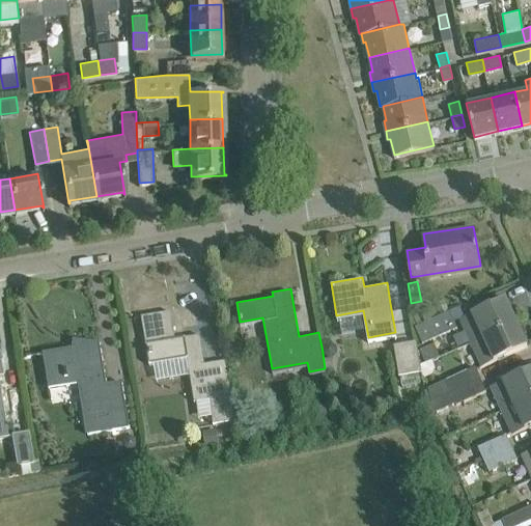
[(471,340),(512,321),(503,299),(506,298),(505,296),(459,316),(471,340)]
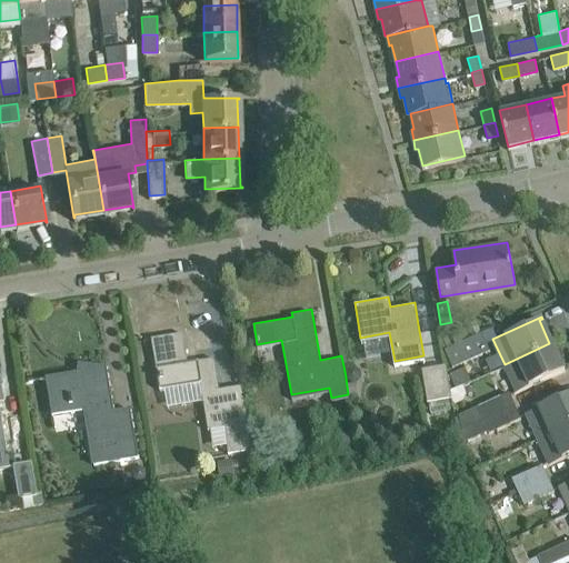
[(248,421),(246,404),(241,382),(219,386),(213,355),(188,360),(182,330),(151,335),(159,386),(199,380),(207,428),(223,424),(229,452),(252,448),(248,421)]
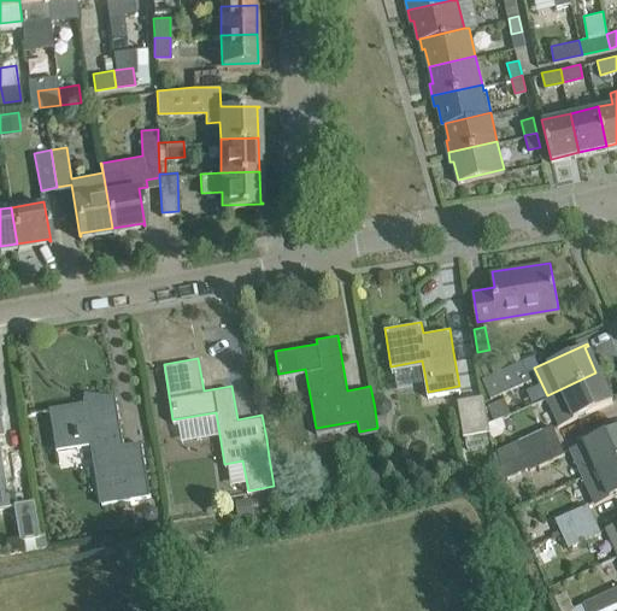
[(521,359),(485,375),(481,377),(489,397),(530,379),(521,359)]
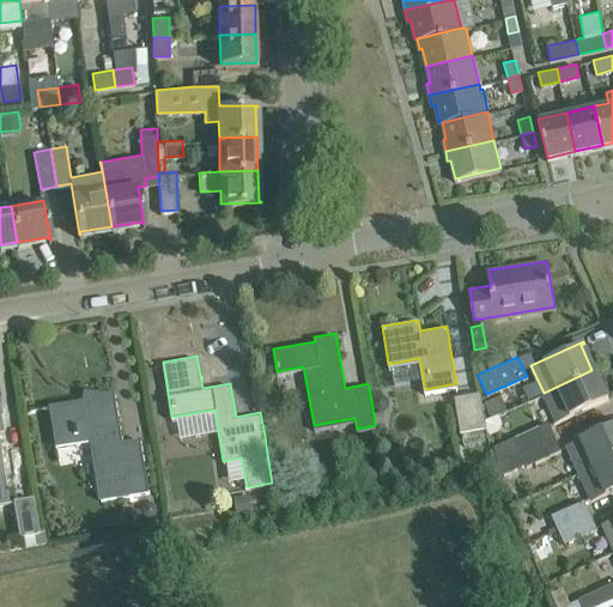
[(592,370),(544,393),(556,419),(608,395),(607,393),(604,395),(592,370)]
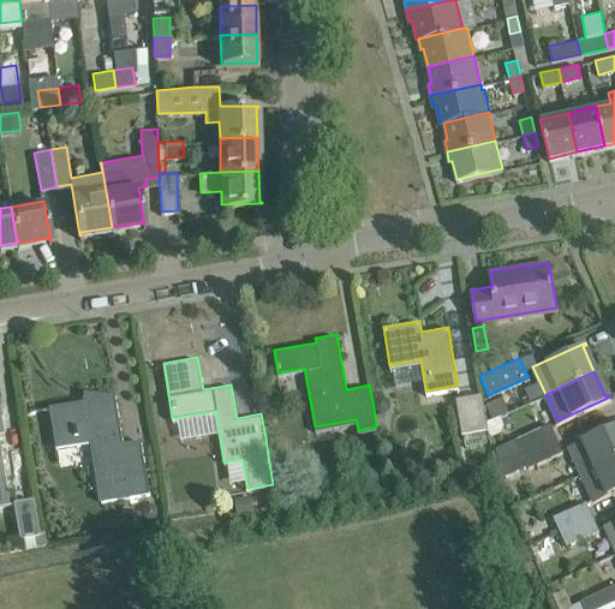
[(118,427),(115,393),(87,390),(85,399),(49,405),(54,440),(55,443),(57,447),(90,442),(100,502),(149,494),(139,441),(121,443),(118,427)]
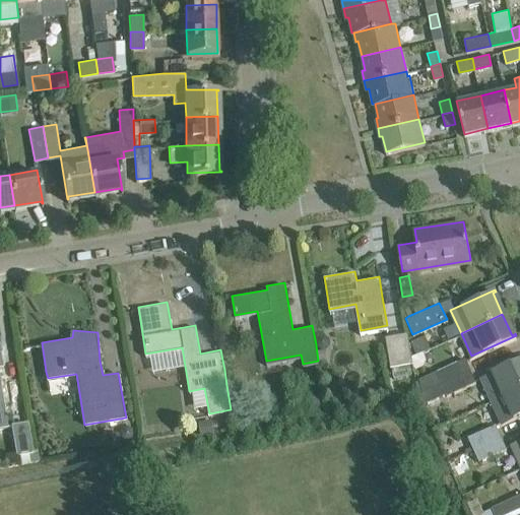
[(412,370),(411,362),(406,331),(385,334),(392,374),(412,370)]
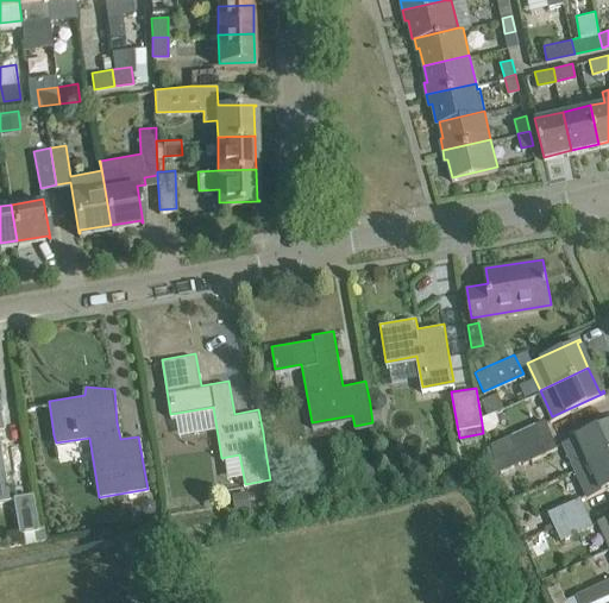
[(372,391),(369,397),(370,403),(375,408),(382,407),(385,401),(384,394),(380,390),(372,391)]
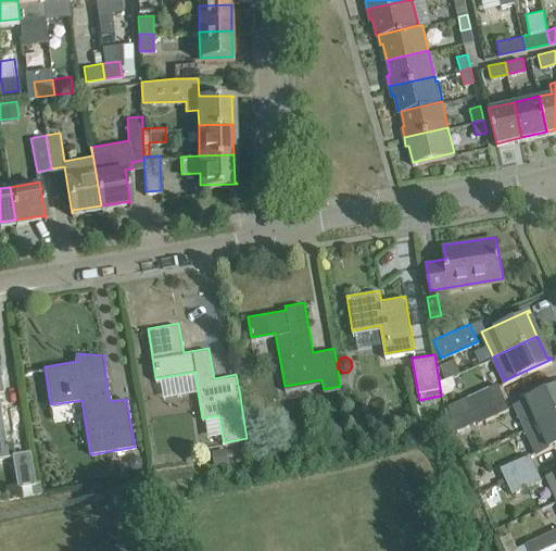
[(454,358),(439,363),(444,376),(459,371),(454,358)]
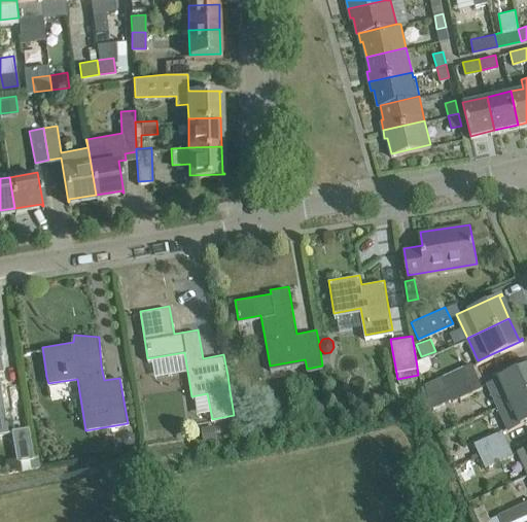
[(423,397),(447,386),(476,374),(470,362),(421,384),(423,397)]
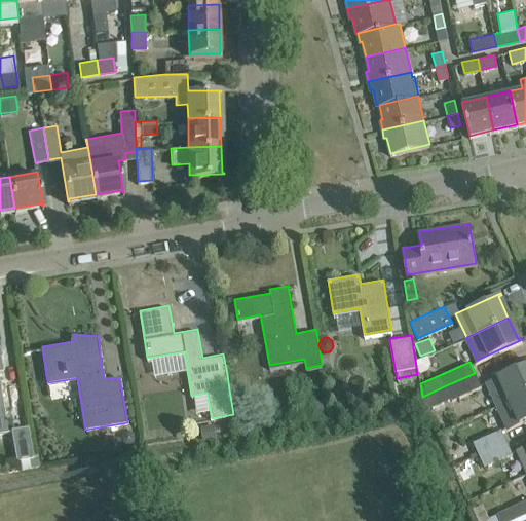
[(525,362),(486,380),(497,404),(525,391),(525,362)]
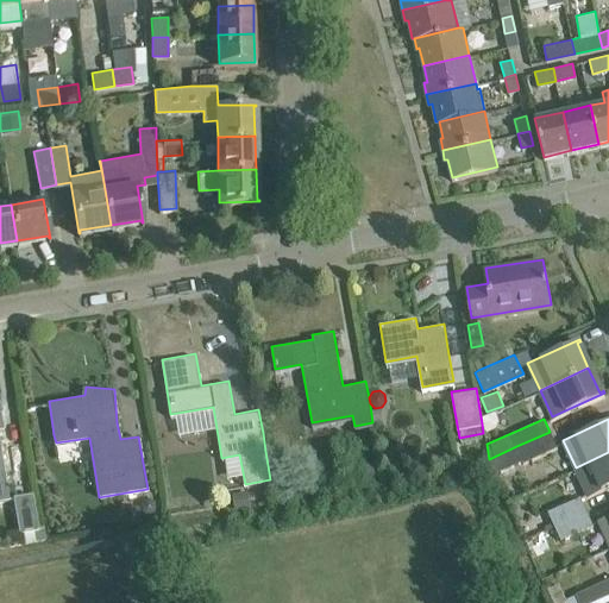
[(550,432),(516,446),(522,460),(556,446),(550,432)]
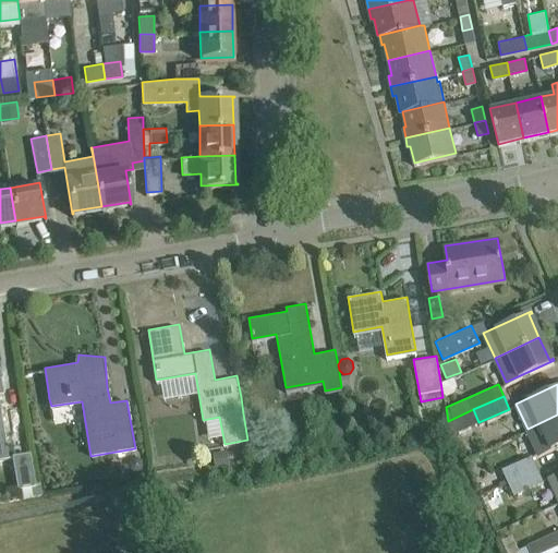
[(455,433),(478,422),(473,409),(448,421),(455,433)]
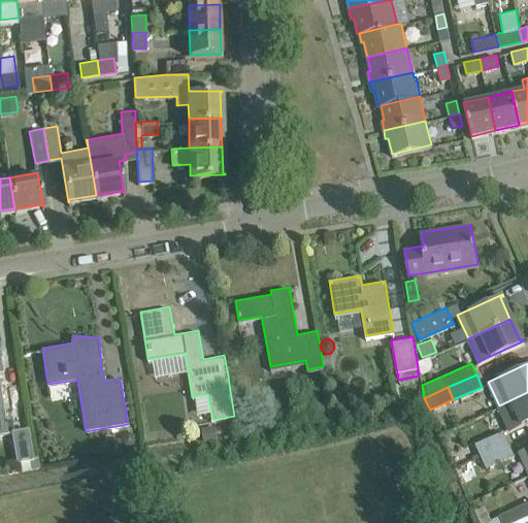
[(527,392),(499,405),(509,429),(527,420),(527,392)]
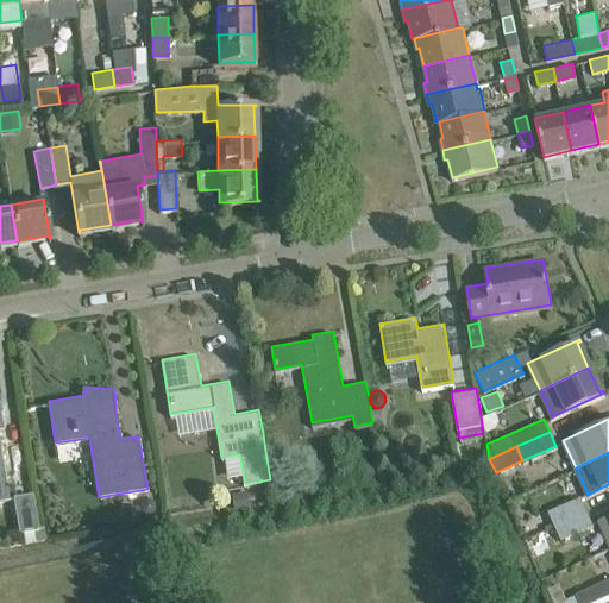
[(376,462),(364,463),(365,473),(377,472),(376,462)]
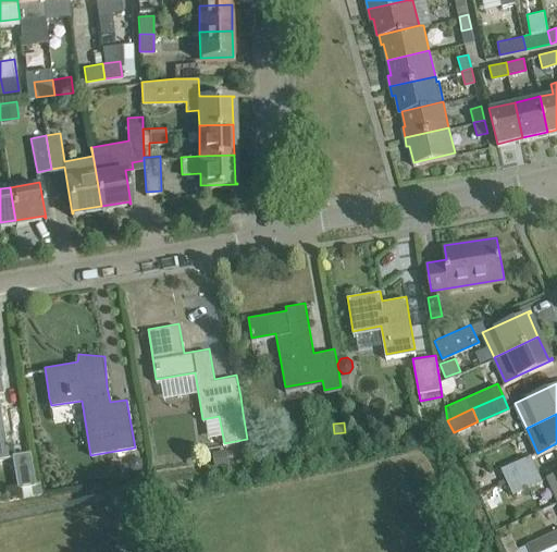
[(225,448),(212,450),(214,463),(227,461),(225,448)]
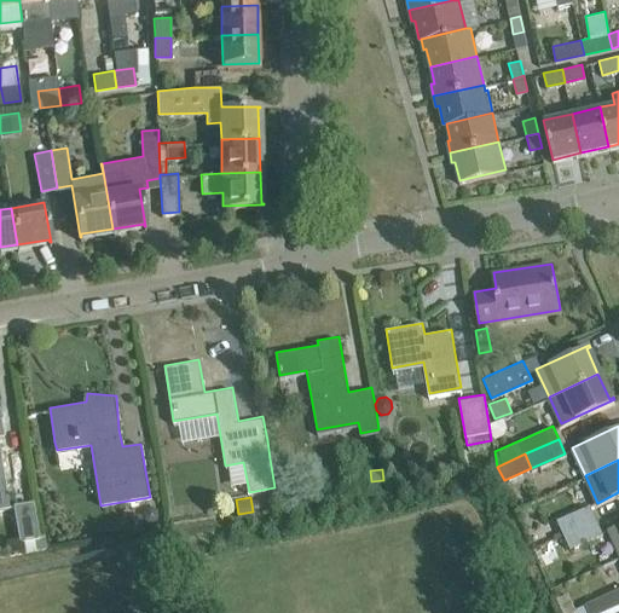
[(24,549),(45,545),(44,536),(38,536),(32,501),(12,503),(18,541),(23,539),(24,549)]
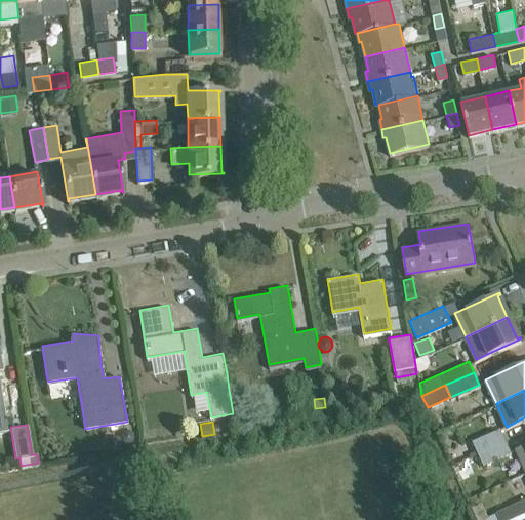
[(134,436),(133,431),(130,428),(124,429),(122,433),(122,438),(127,441),(131,440),(134,436)]
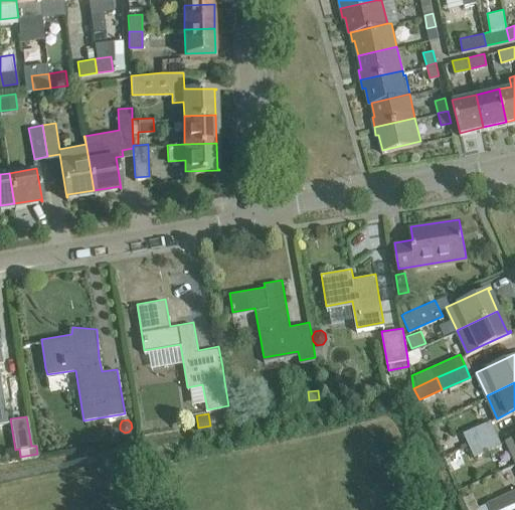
[(464,433),(469,444),(495,432),(490,420),(464,433)]
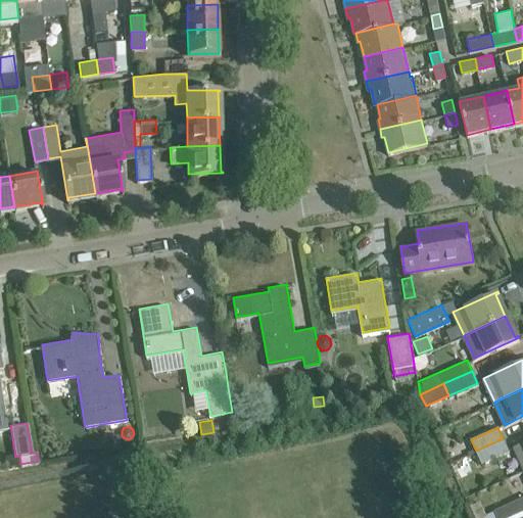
[(107,446),(122,443),(120,432),(105,434),(107,446)]
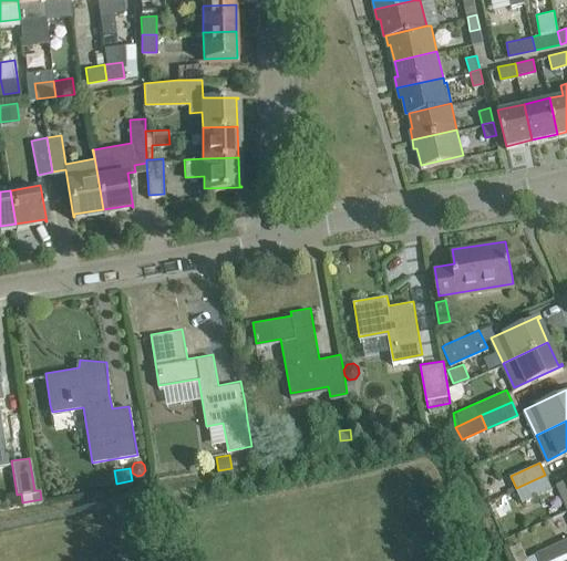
[(545,475),(516,488),(522,501),(550,488),(545,475)]
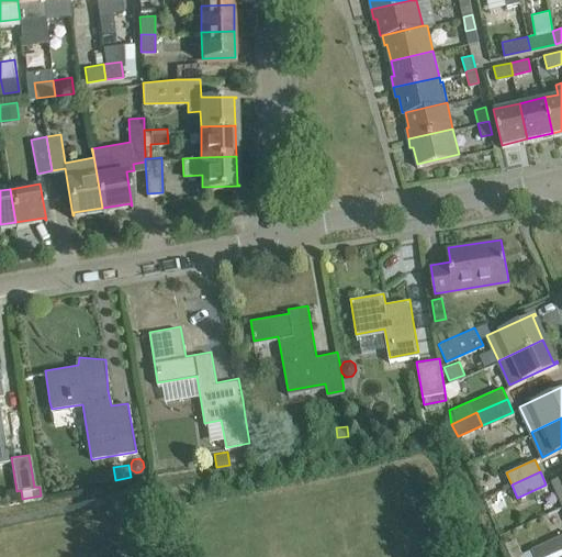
[(561,500),(561,474),(552,479),(561,500)]
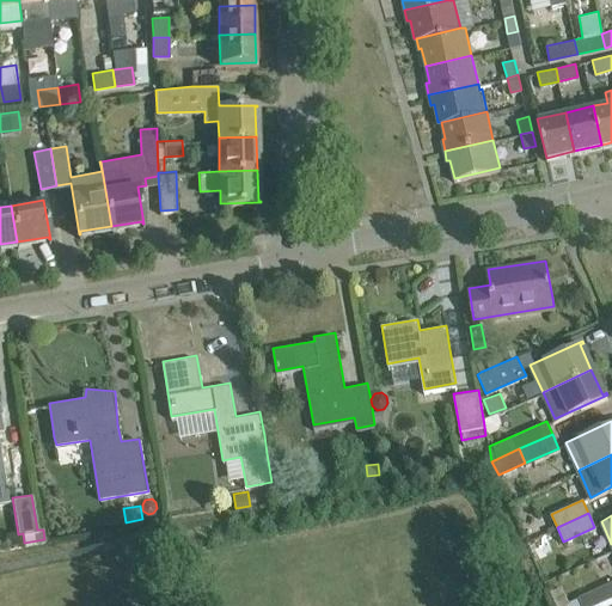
[(607,605),(611,604),(611,580),(568,601),(561,586),(550,591),(557,605),(607,605)]
